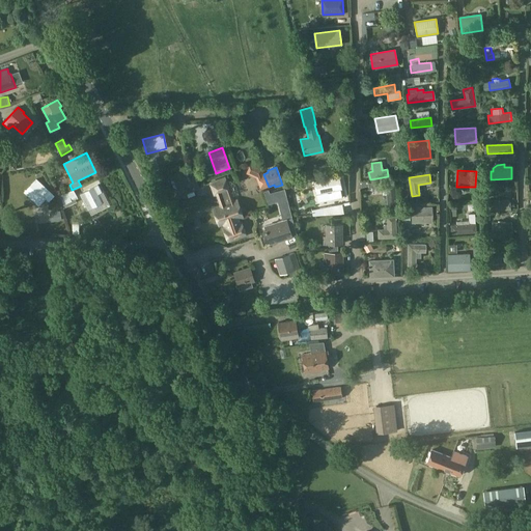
[(327,192),(341,189),(338,176),(314,182),(316,194),(317,194),(319,201),(329,199),(329,196),(327,197),(327,192)]
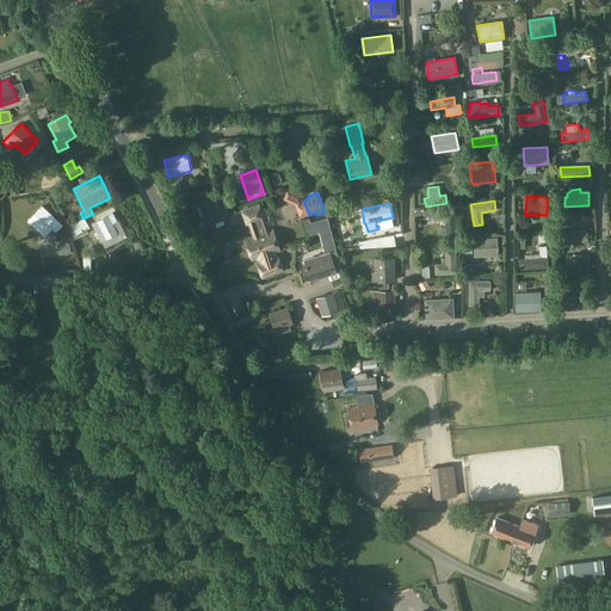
[(259,263),(257,264),(263,278),(283,271),(277,257),(276,257),(275,252),(279,251),(273,230),(269,232),(264,220),(264,218),(259,204),(242,210),(247,226),(254,222),(257,228),(253,229),(257,236),(245,240),(252,259),(257,258),(259,263)]
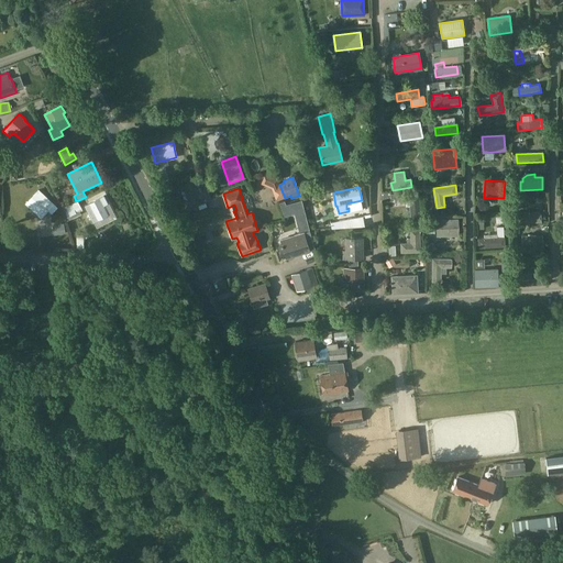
[(57,208),(39,189),(24,203),(41,219),(48,211),(51,214),(57,208)]
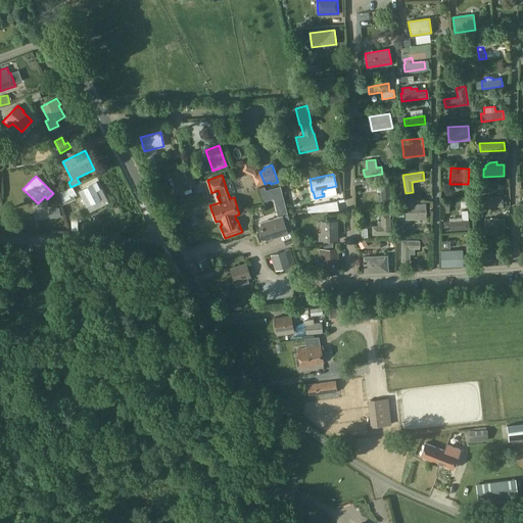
[(98,181),(93,184),(79,191),(90,214),(109,203),(98,181)]
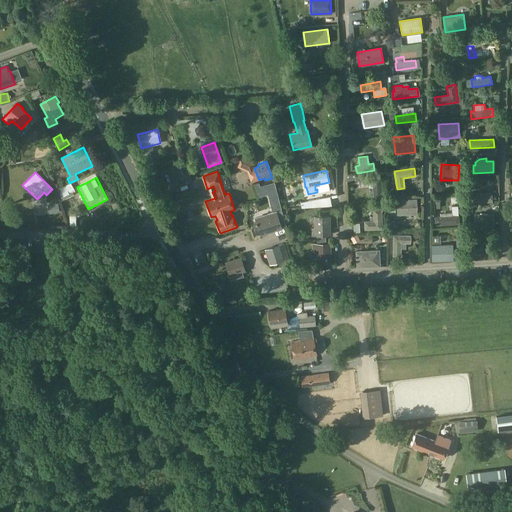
[(382,177),(372,178),(364,178),(366,200),(383,199),(382,177)]
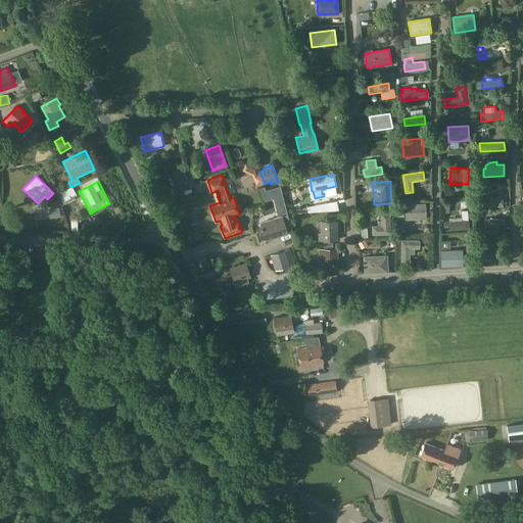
[(72,187),(61,192),(65,201),(76,196),(72,187)]
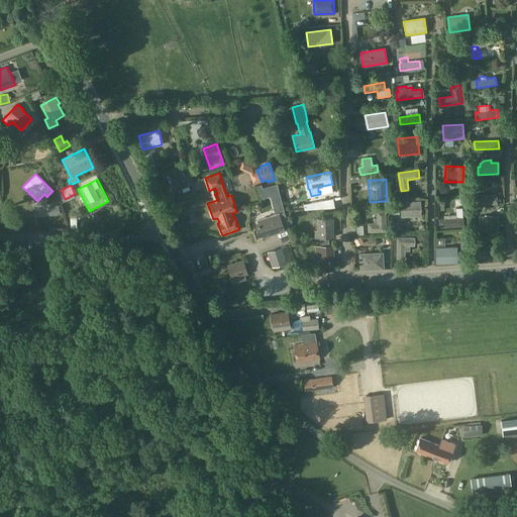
[(496,195),(472,196),(463,196),(463,205),(497,204),(496,195)]
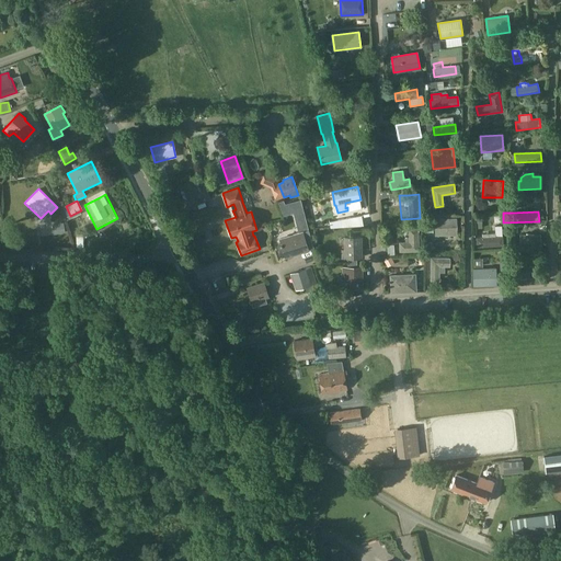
[(354,226),(352,217),(341,219),(329,221),(330,228),(342,227),(354,226)]
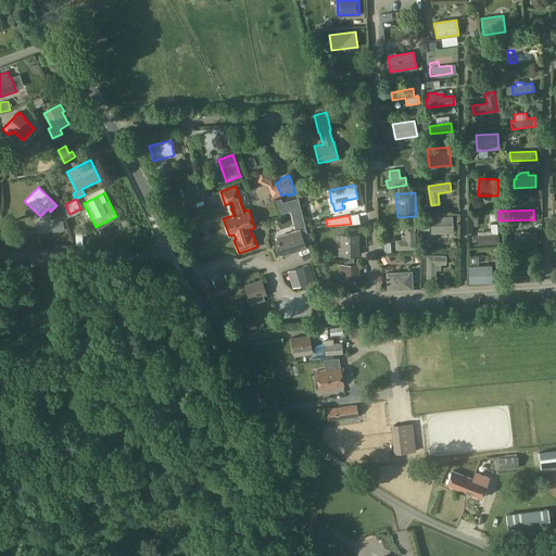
[(430,217),(430,232),(452,232),(452,216),(430,217)]
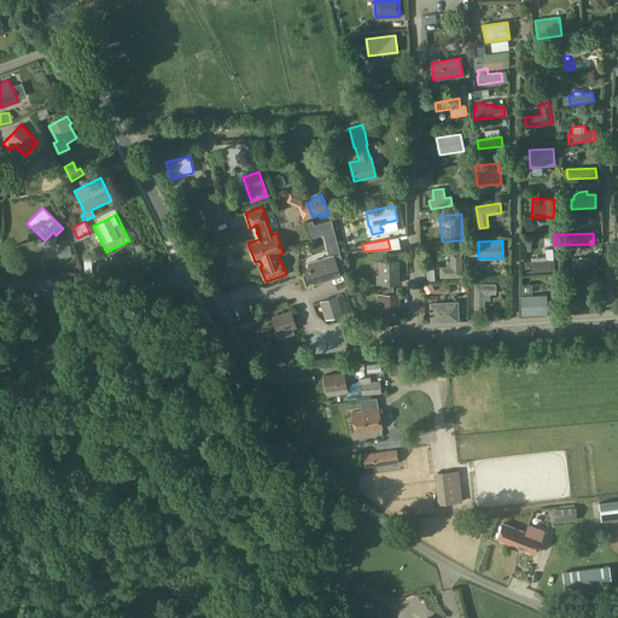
[(340,252),(333,256),(308,263),(314,283),(339,275),(337,268),(345,266),(340,252)]
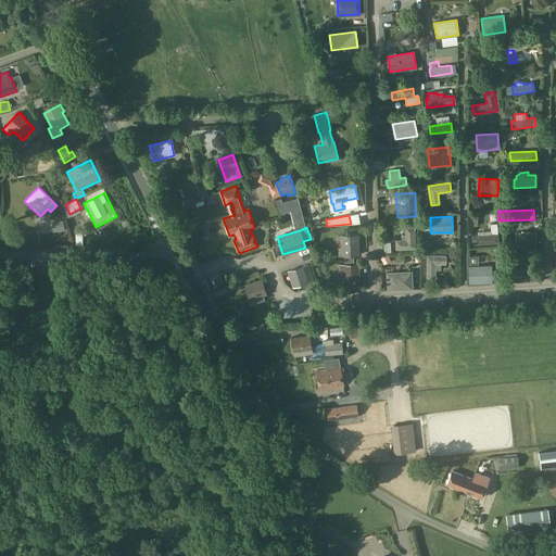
[(415,249),(414,227),(405,227),(405,240),(395,240),(396,250),(415,249)]
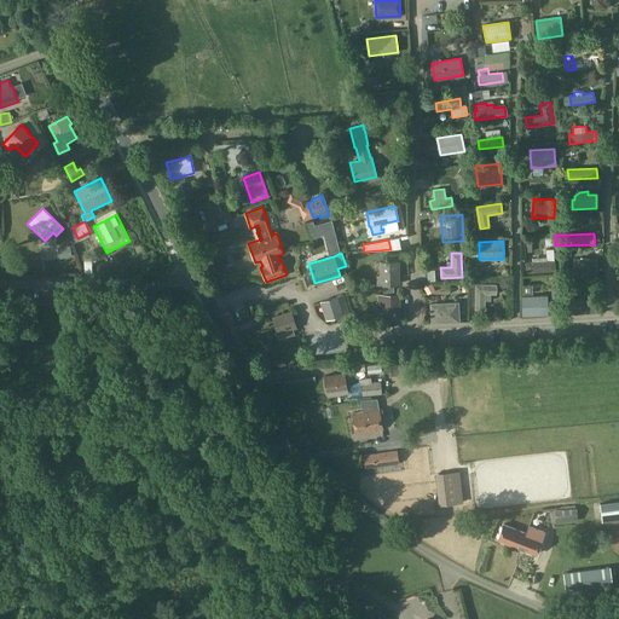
[(574,260),(574,278),(596,278),(596,259),(574,260)]
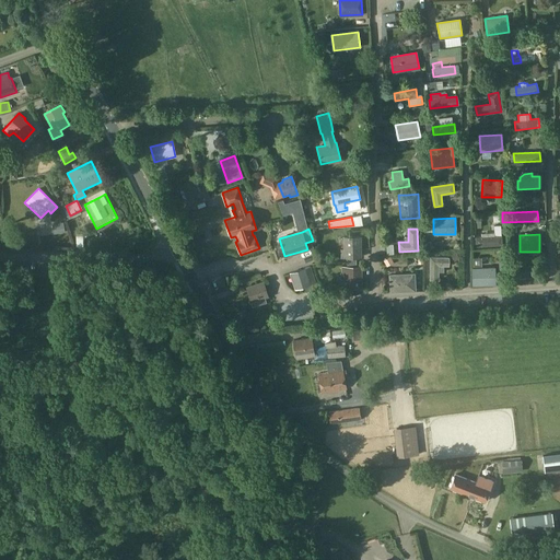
[(347,264),(356,263),(356,258),(362,258),(361,236),(342,236),(343,248),(340,249),(340,258),(347,258),(347,264)]
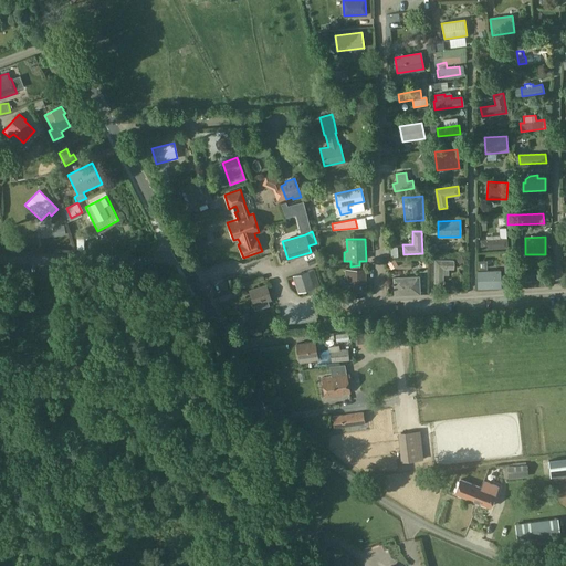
[(507,248),(506,239),(480,240),(481,250),(507,248)]
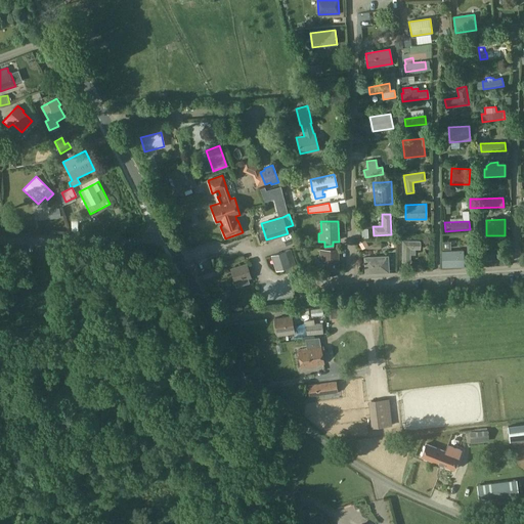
[(416,255),(416,249),(420,249),(420,242),(402,241),(402,262),(410,262),(410,255),(416,255)]
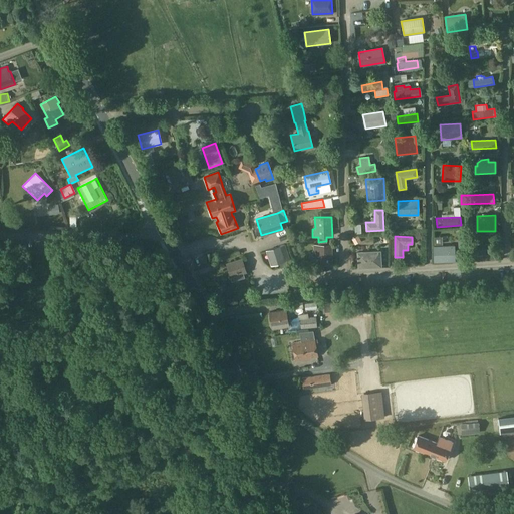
[(326,241),(318,242),(318,244),(312,244),(313,253),(315,253),(315,264),(332,264),(332,244),(326,244),(326,241)]
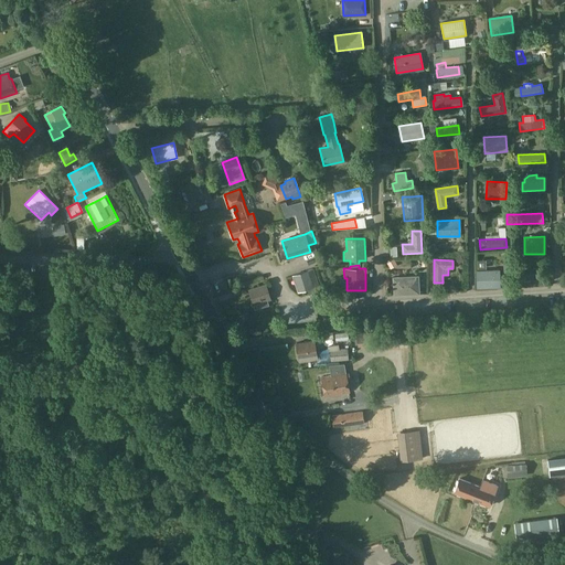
[(320,291),(312,269),(292,276),(298,291),(307,288),(309,295),(320,291)]
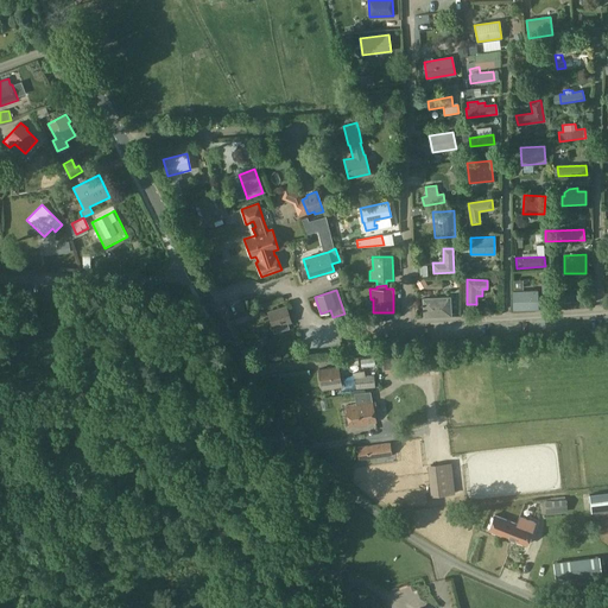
[(537,291),(513,292),(514,310),(538,309),(537,291)]
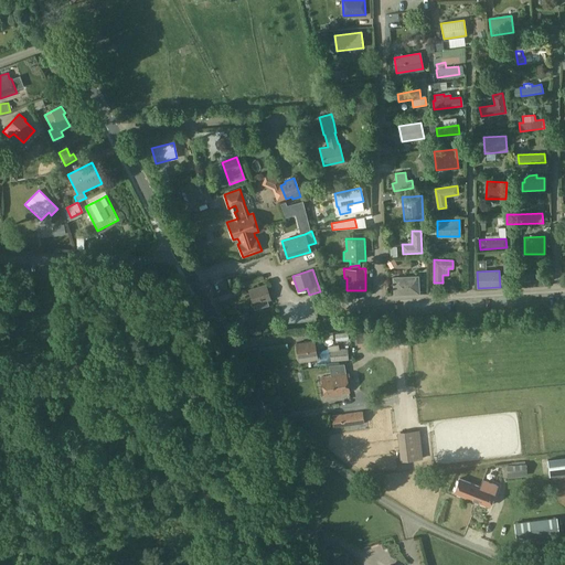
[(542,275),(515,276),(515,285),(543,284),(542,275)]
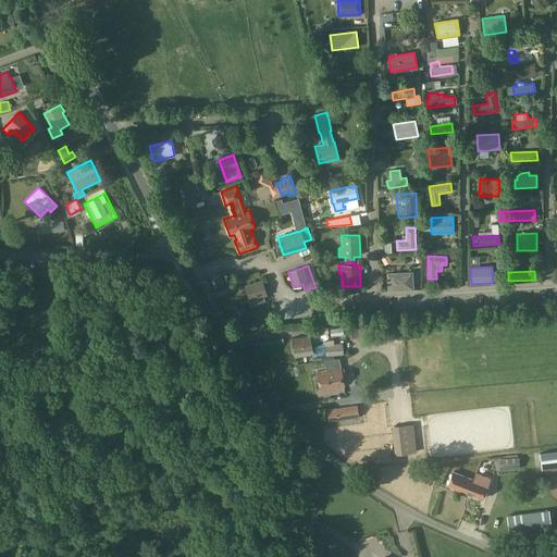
[(411,273),(387,274),(388,286),(387,286),(387,291),(388,292),(393,292),(394,291),(412,289),(411,273)]
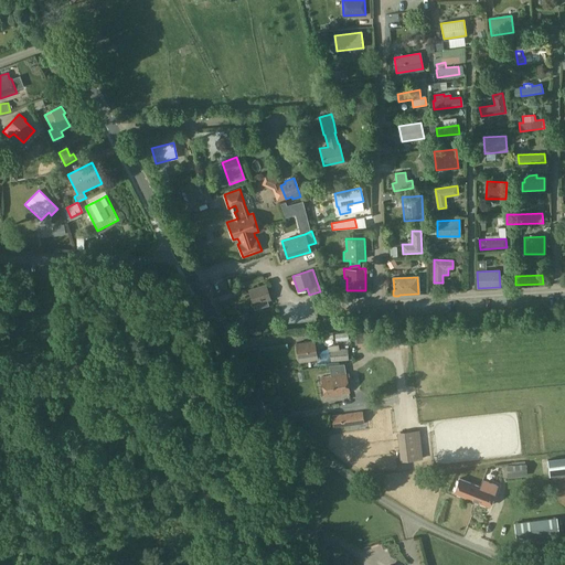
[(265,285),(248,290),(254,307),(267,304),(267,300),(270,299),(265,285)]
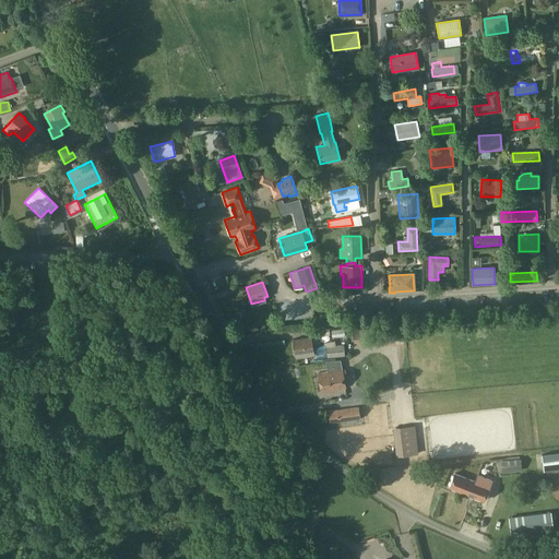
[(340,325),(339,324),(342,324),(341,316),(325,317),(323,318),(322,320),(322,323),(324,324),(326,325),(334,324),(334,325),(340,325)]
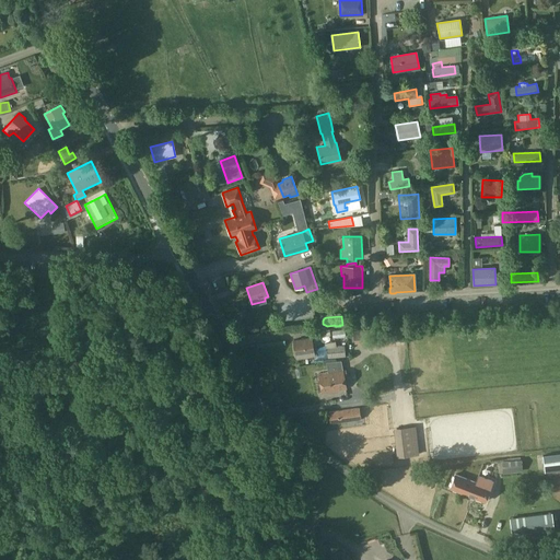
[(310,333),(311,338),(293,340),(296,358),(313,356),(312,346),(319,345),(318,337),(323,337),(322,330),(310,333)]
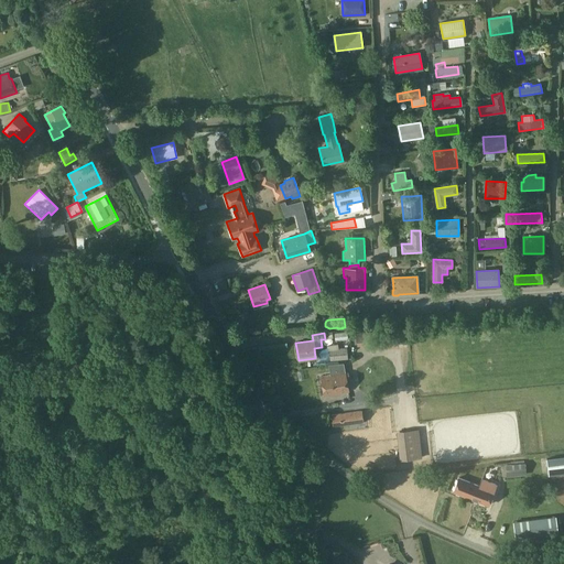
[(328,349),(329,360),(348,359),(346,348),(328,349)]
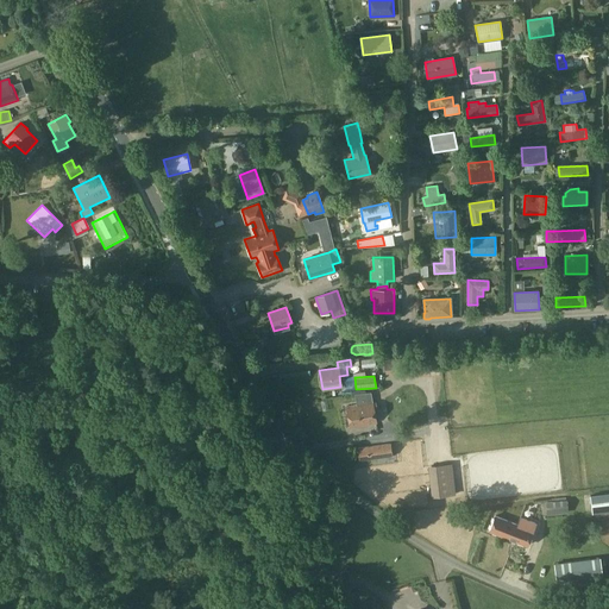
[(374,402),(346,407),(350,428),(377,424),(374,402)]
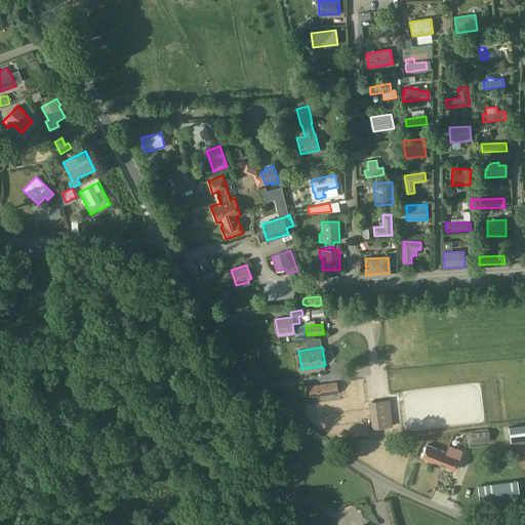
[(337,382),(308,387),(310,398),(338,394),(337,382)]
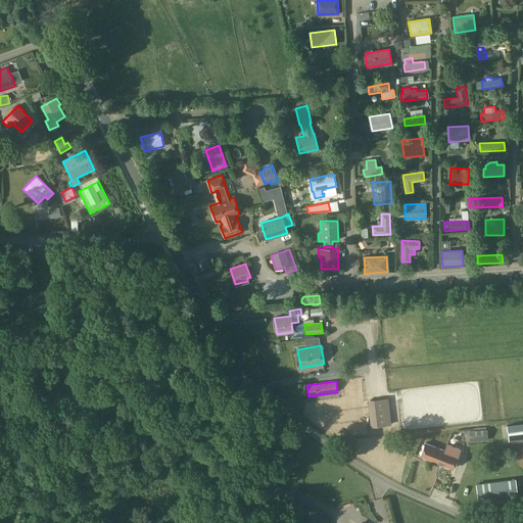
[(381,398),(371,400),(373,420),(383,418),(381,398)]
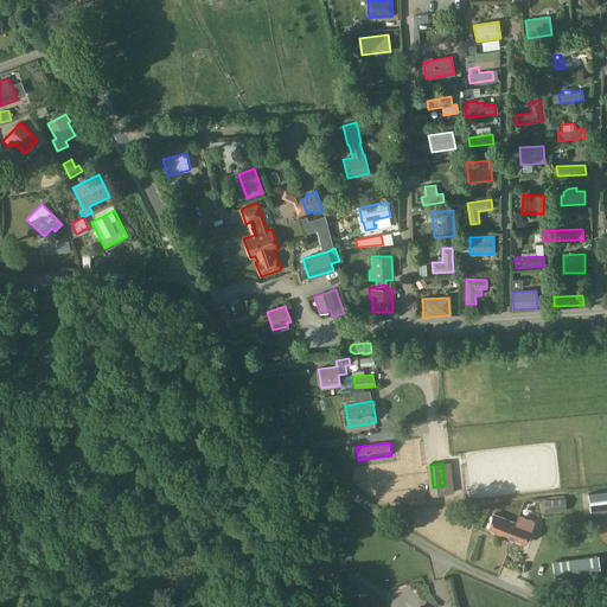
[(606,493),(587,496),(590,512),(606,509),(606,493)]
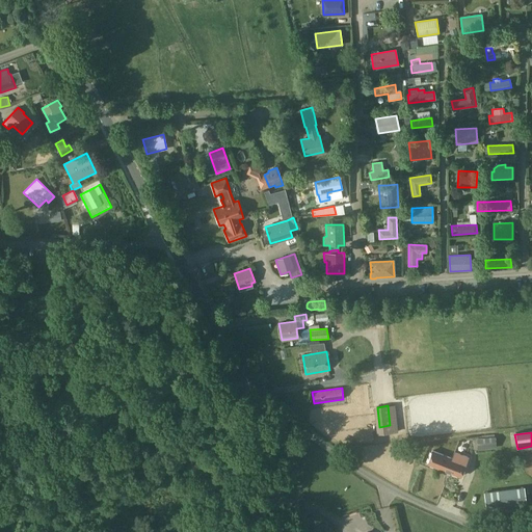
[(495,437),(482,439),(483,447),(496,446),(495,437)]
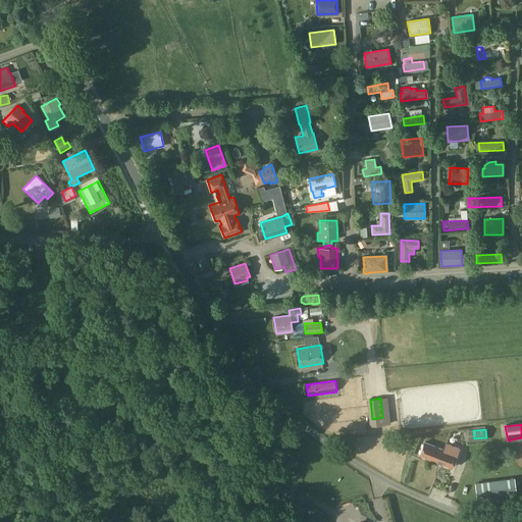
[(444,450),(424,442),(419,455),(452,468),(456,455),(458,449),(446,444),(444,450)]
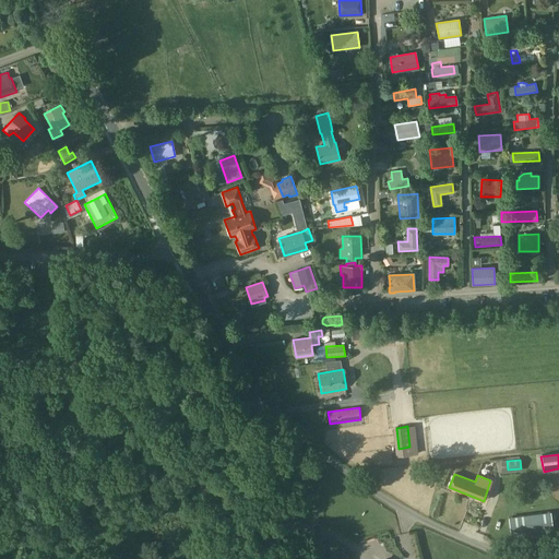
[(552,528),(550,512),(534,514),(536,531),(552,528)]
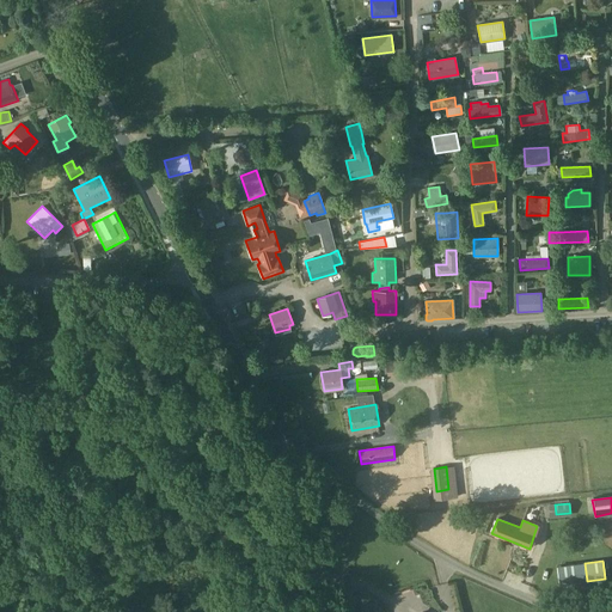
[(577,582),(575,564),(557,567),(560,585),(577,582)]
